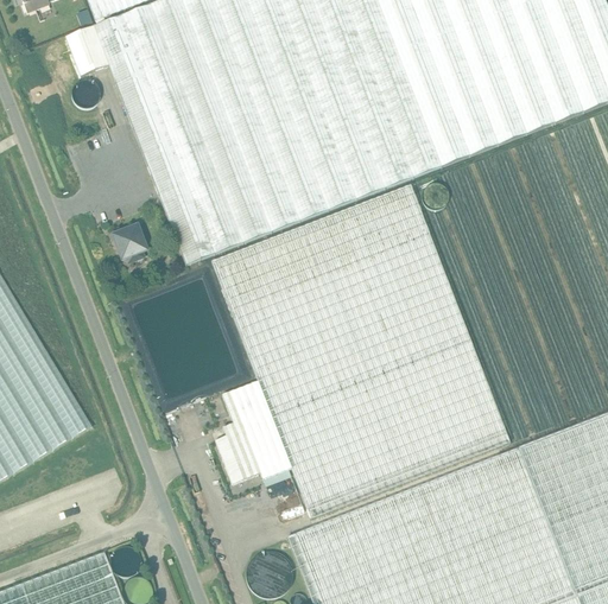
[(21,0),(27,12),(50,2),(49,0),(21,0)]
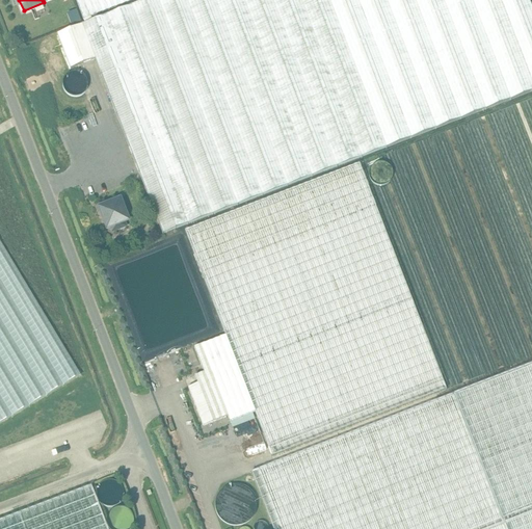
[(71,65),(95,56),(162,231),(531,87),(531,4),(530,0),(138,0),(57,31),(71,65)]
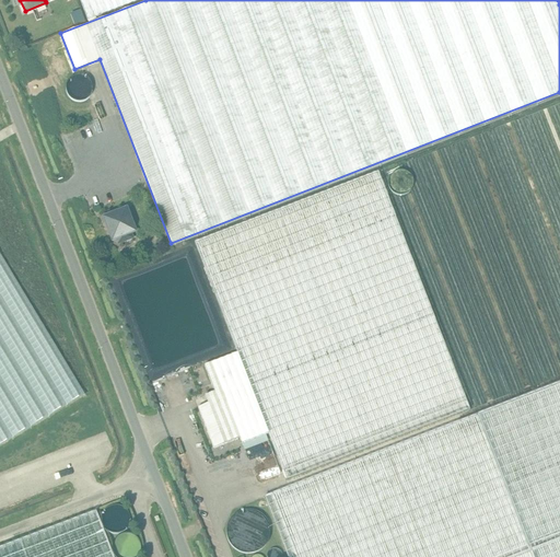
[(81,0),(88,18),(132,0),(81,0)]
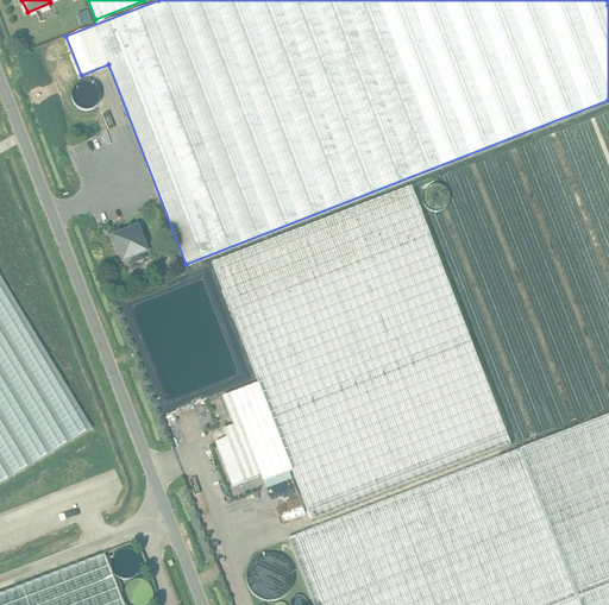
[(101,94),(101,90),(100,89),(99,86),(96,83),(92,81),(89,80),(87,80),(83,80),(81,80),(79,82),(76,83),(74,86),(73,88),(71,90),(71,94),(71,96),(73,100),(75,104),(79,107),(82,108),(85,108),(88,108),(92,108),(94,106),(96,105),(98,102),(100,100),(101,98),(101,94)]
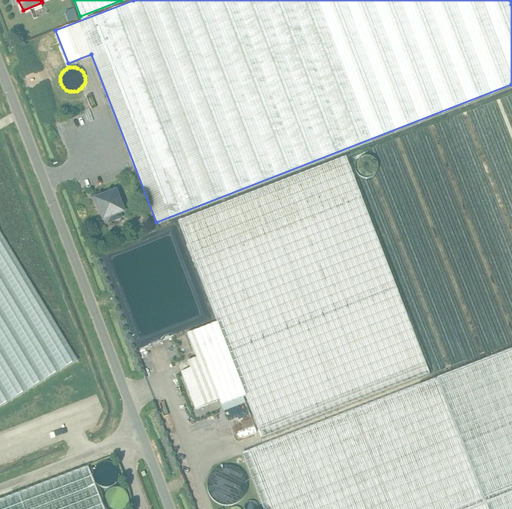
[(187,215),(178,219),(217,320),(193,329),(188,331),(197,355),(189,359),(191,366),(182,369),(196,407),(219,397),(221,403),(232,398),(234,405),(242,402),(245,400),(243,394),(245,393),(248,400),(261,435),(271,432),(429,371),(346,154),(187,215)]
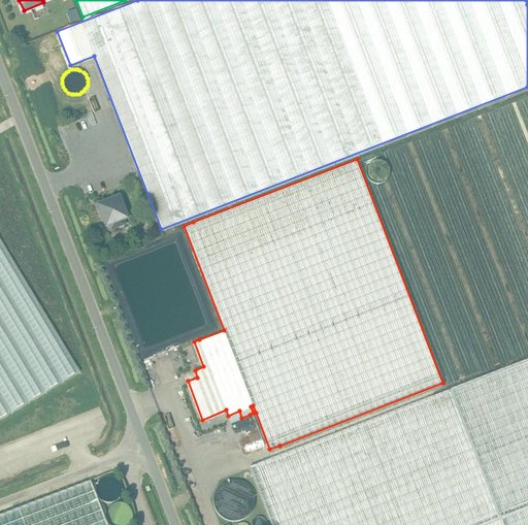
[(98,202),(106,224),(109,223),(110,225),(112,226),(114,226),(122,223),(123,221),(125,220),(124,217),(127,216),(119,195),(98,202)]
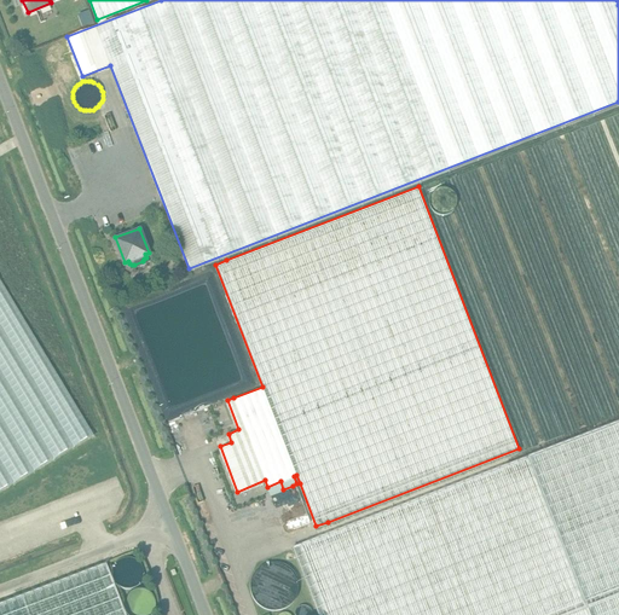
[(0,488),(104,425),(0,253),(0,488)]
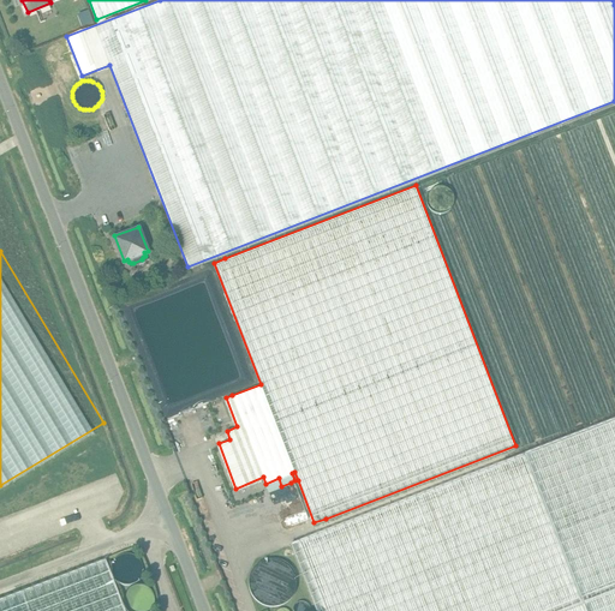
[(614,610),(614,415),(524,451),(291,541),(317,610),(614,610)]
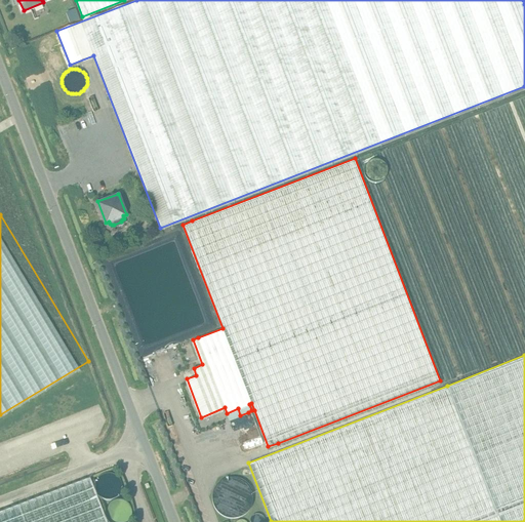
[(252,493),(252,492),(251,488),(250,484),(248,480),(246,478),(243,475),(239,473),(236,472),(230,471),(226,472),(221,473),(218,475),(215,478),(212,481),(210,485),(209,489),(209,493),(210,497),(211,502),(212,504),(215,508),(218,511),(223,513),(226,514),(231,514),(236,514),(239,513),(243,511),(246,508),(248,505),(250,502),(251,497),(252,493)]
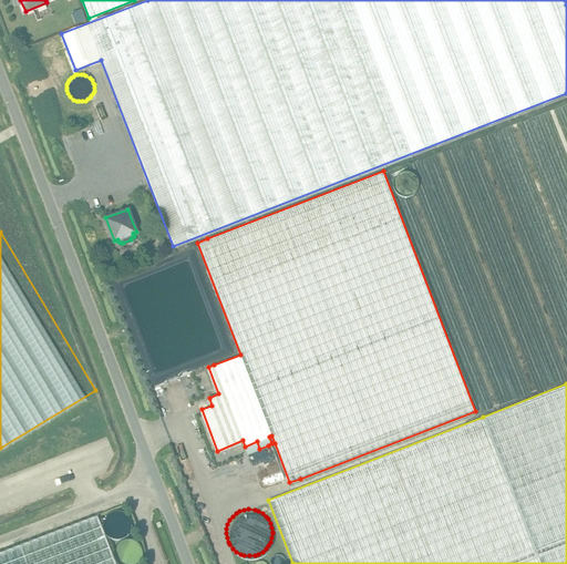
[(115,563),(98,515),(0,552),(0,563),(115,563)]
